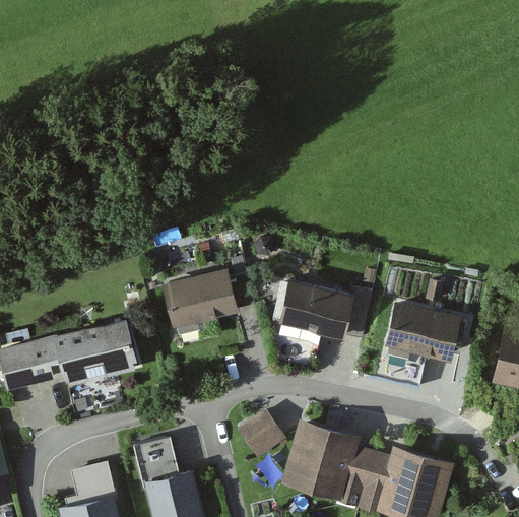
[(260,236),(254,245),(257,255),(268,256),(274,248),(271,238),(260,236)]
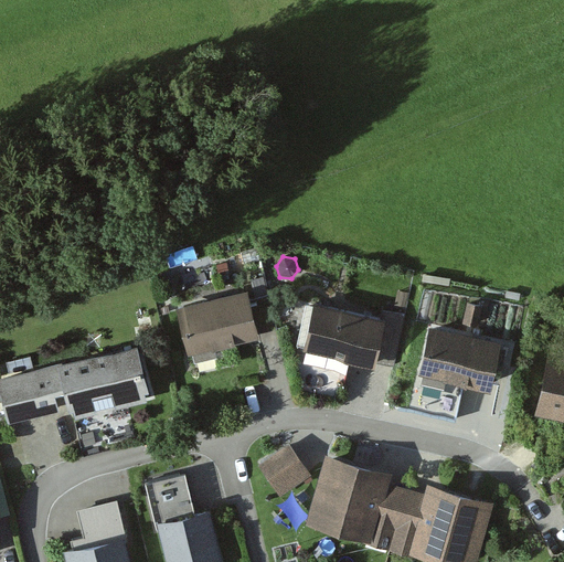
[(249,292),(179,308),(190,351),(259,335),(258,332),(252,300),(249,292)]
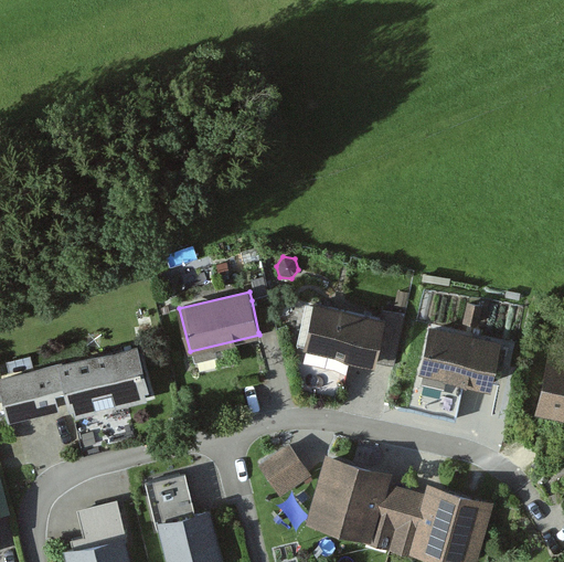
[(408,295),(398,293),(395,306),(405,308),(408,295)]
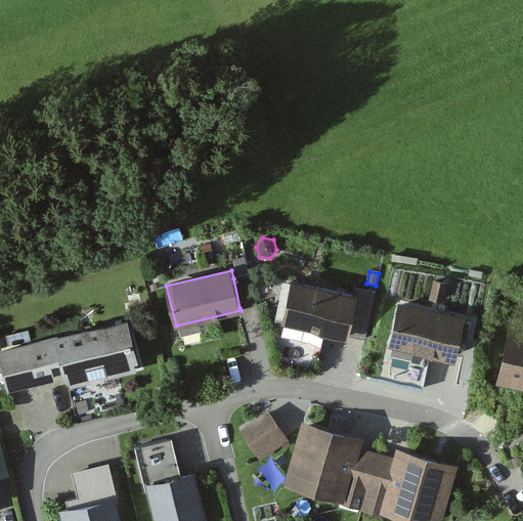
[(248,275),(233,278),(240,308),(255,305),(248,275)]
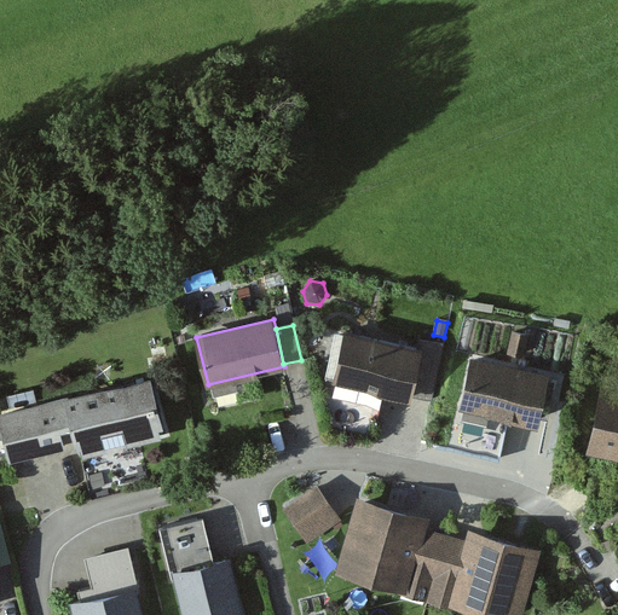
[(419,348),(335,331),(325,377),(409,395),(409,392),(419,348)]
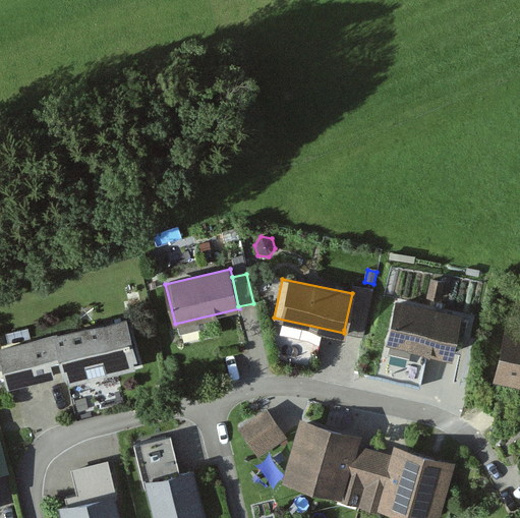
[(445,282),(430,279),(426,298),(441,301),(445,282)]
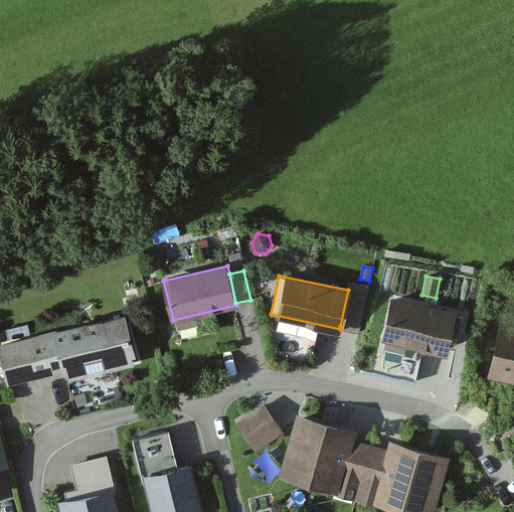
[(350,281),(348,290),(340,326),(359,330),(369,286),(350,281)]
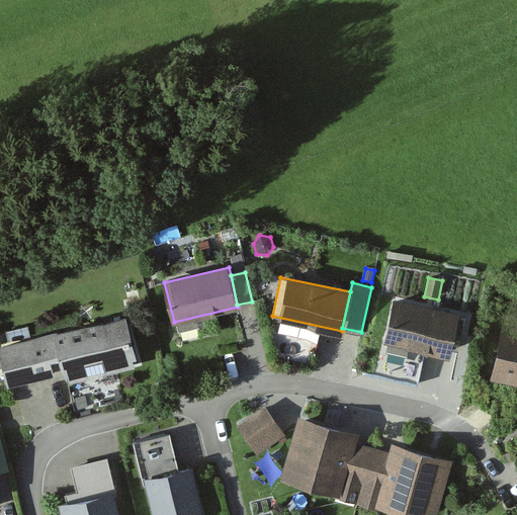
[(136,287),(126,288),(127,297),(137,296),(136,287)]
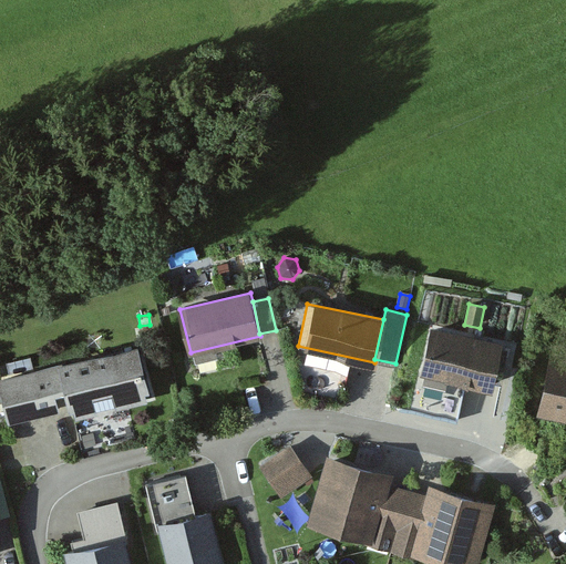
[(503,341),(431,327),(421,373),(466,383),(493,388),(503,341)]
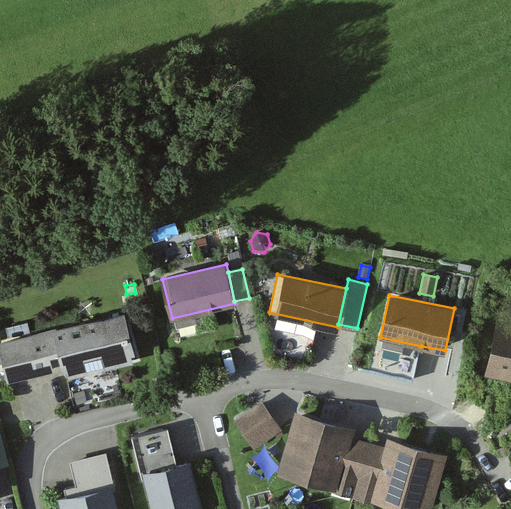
[(124,313),(51,331),(57,354),(61,372),(65,371),(67,379),(134,363),(130,347),(133,347),(124,313)]
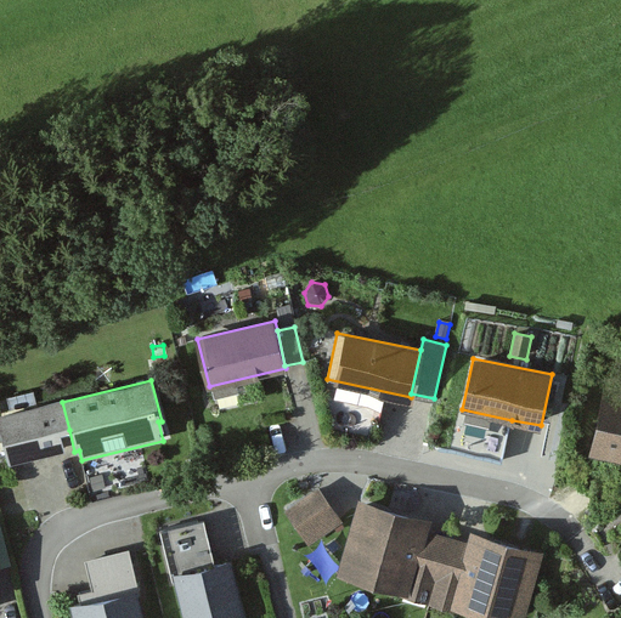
[(620,389),(602,385),(588,454),(620,460),(620,389)]
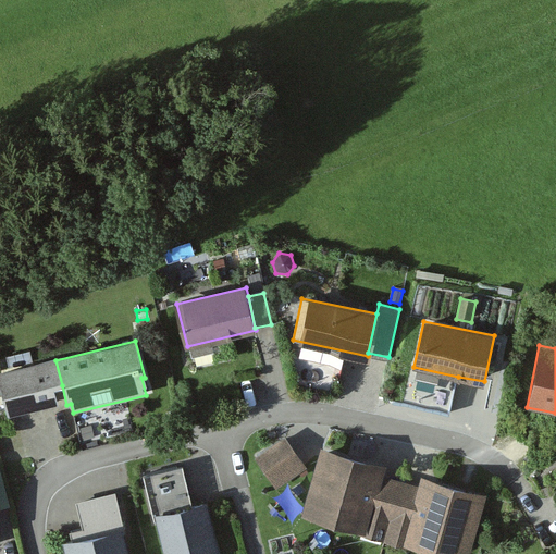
[(56,360),(47,362),(53,388),(62,385),(56,360)]
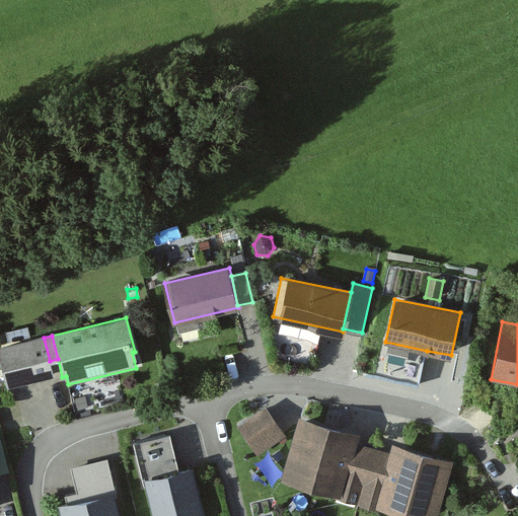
[(44,338),(0,348),(0,356),(7,388),(54,377),(50,361),(44,338)]
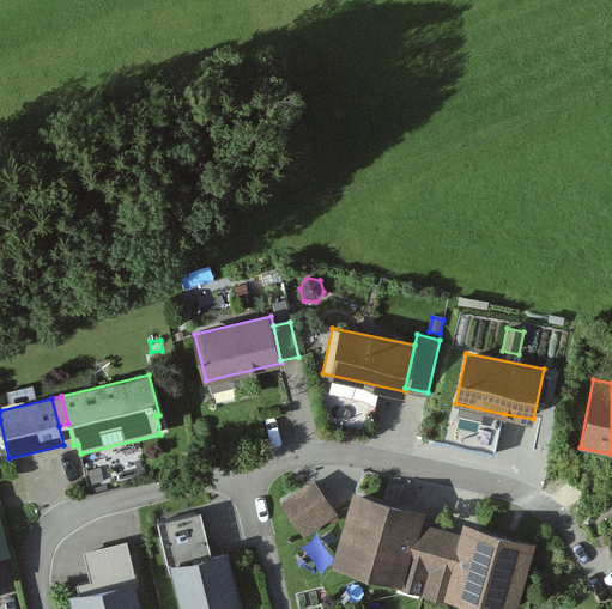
[(504,414),(455,403),(446,446),(495,457),(504,414)]
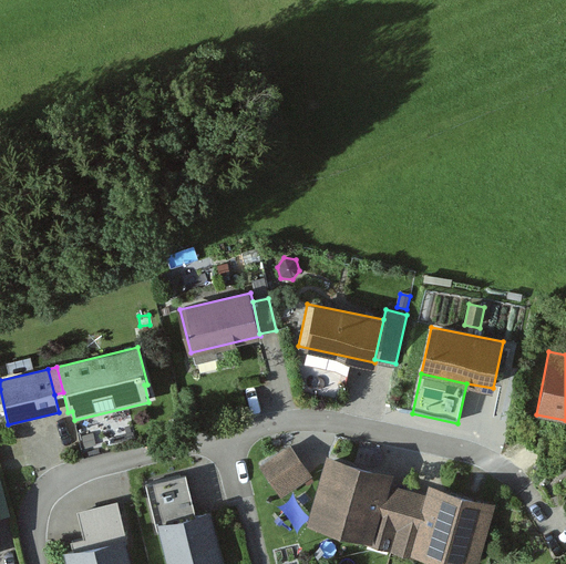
[(565,433),(565,420),(536,414),(521,431),(548,454),(565,433)]
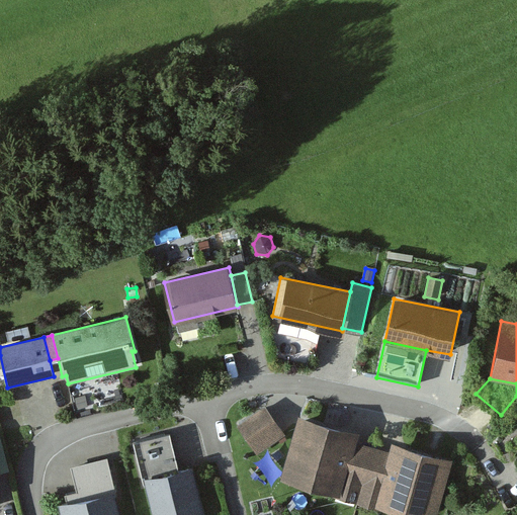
[(83,399),(73,401),(76,411),(85,409),(83,399)]
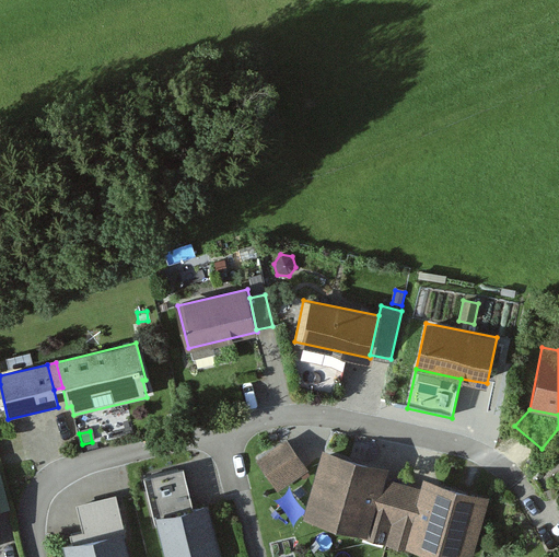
[(286,440),(256,460),(278,491),(307,472),(286,440)]
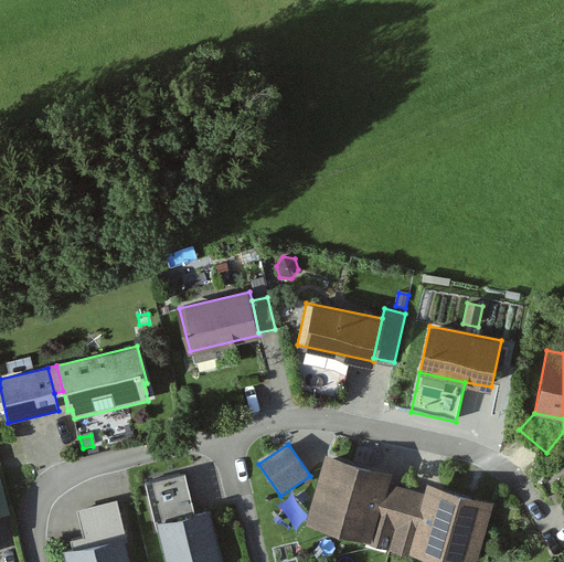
[(326,453),(305,523),(370,542),(387,483),(391,470),(326,453)]
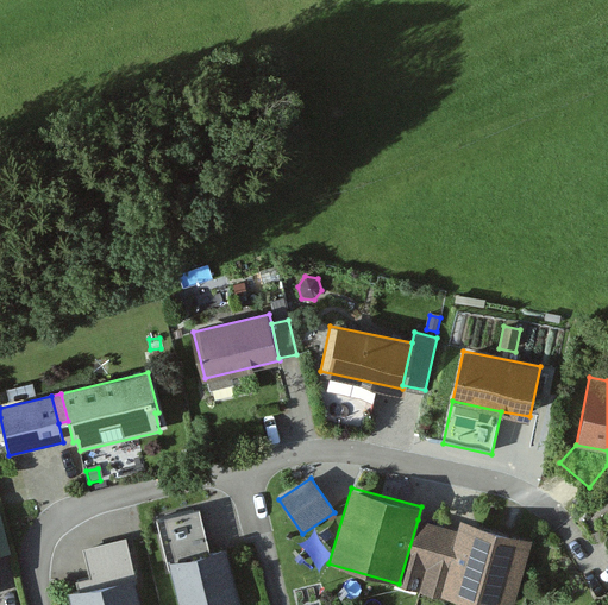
[(160,520),(169,561),(210,550),(199,510),(160,520)]
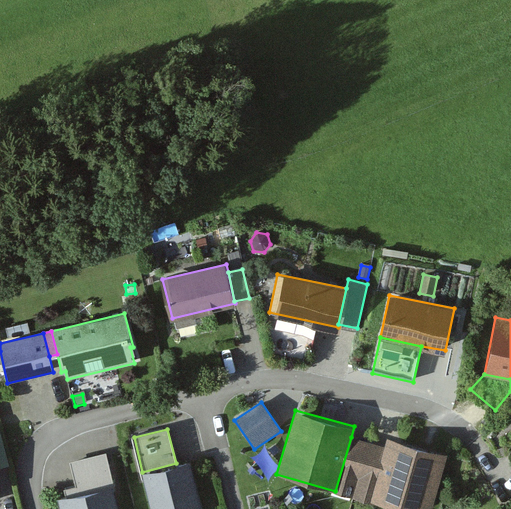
[(384,446),(351,437),(335,491),(369,500),(384,446)]
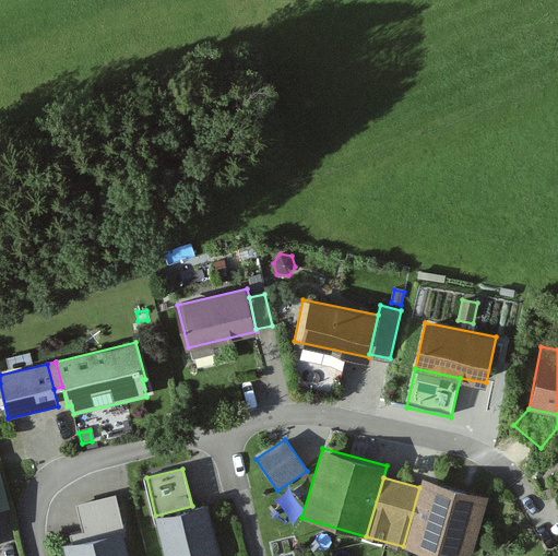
[(471,555),(488,495),(423,477),(419,487),(403,546),(439,555),(471,555)]
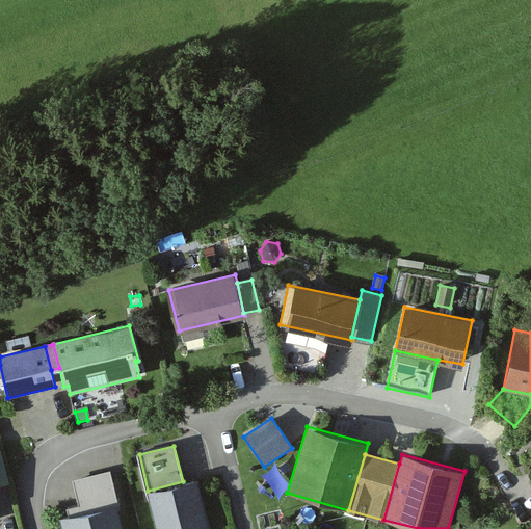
[(73,481),(80,511),(117,503),(110,472),(73,481)]
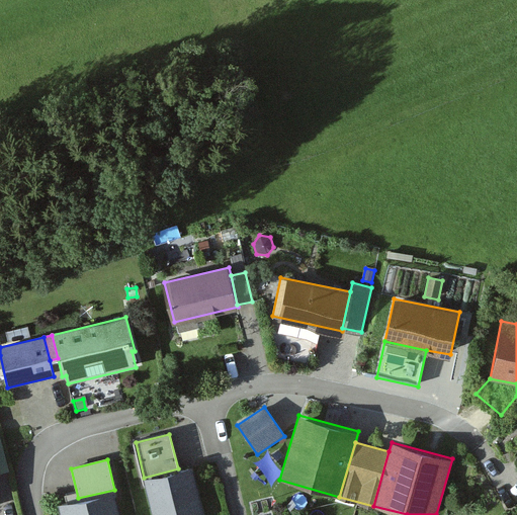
[(178,468),(144,478),(152,514),(202,514),(191,465),(178,468)]
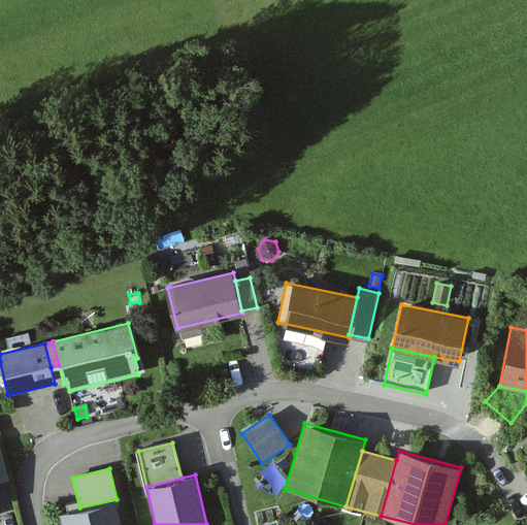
[(79,507),(61,512),(63,524),(122,524),(117,499),(79,507)]
